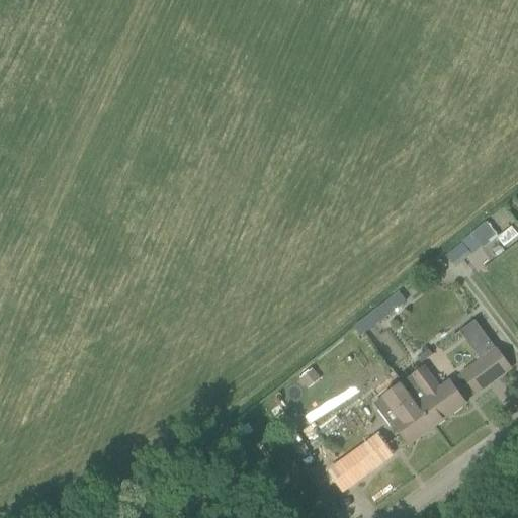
[(462,242),(446,255),(455,267),(480,247),(469,235),(461,241),(462,242)]
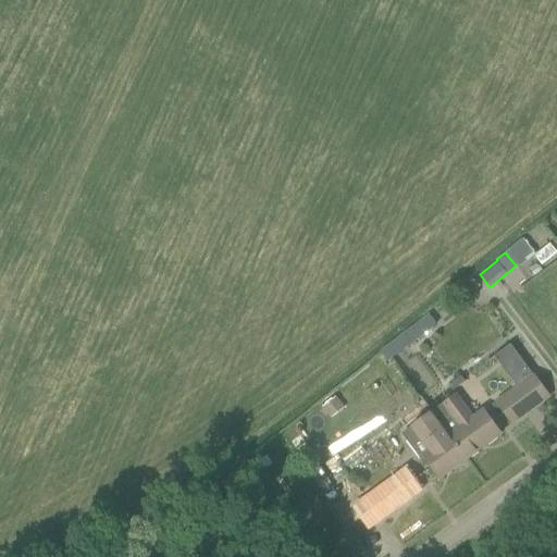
[(428,314),(380,351),(387,361),(435,324),(428,314)]
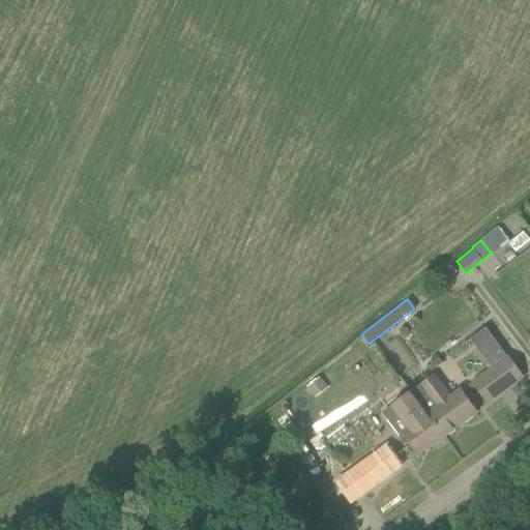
[(486,328),(470,340),(490,366),(471,381),(488,403),(522,378),(506,355),(486,328)]
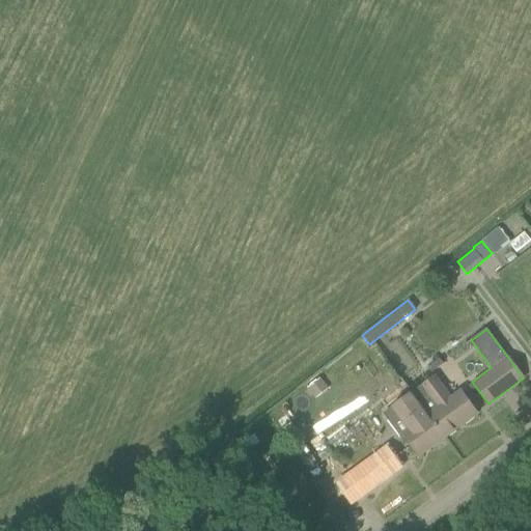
[(316,375),(305,385),(312,394),(324,385),(316,375)]
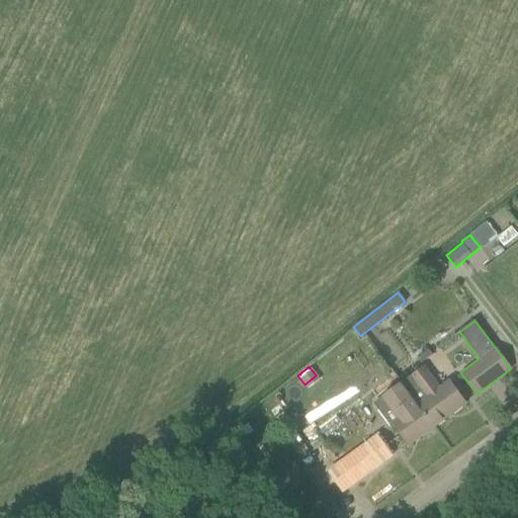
[(424,368),(413,376),(400,387),(431,427),(464,403),(452,386),(449,382),(440,390),(424,368)]
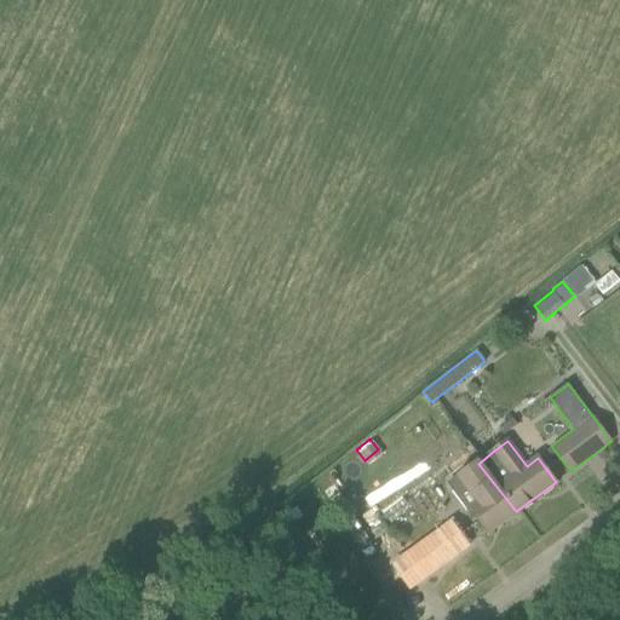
[(478,464),(474,468),(460,478),(480,504),(472,509),(488,532),(516,511),(478,464)]
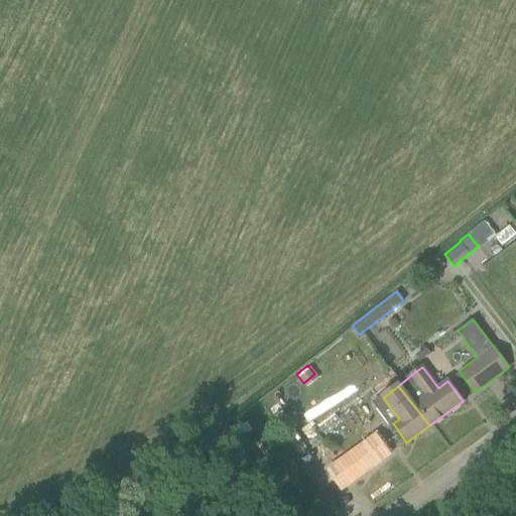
[(374,431),(326,469),(341,491),(390,455),(374,431)]
